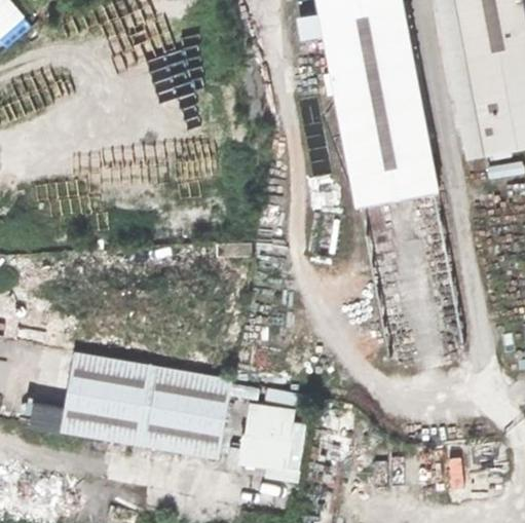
[(0,0),(0,33),(6,40),(33,16),(19,0),(0,0)]
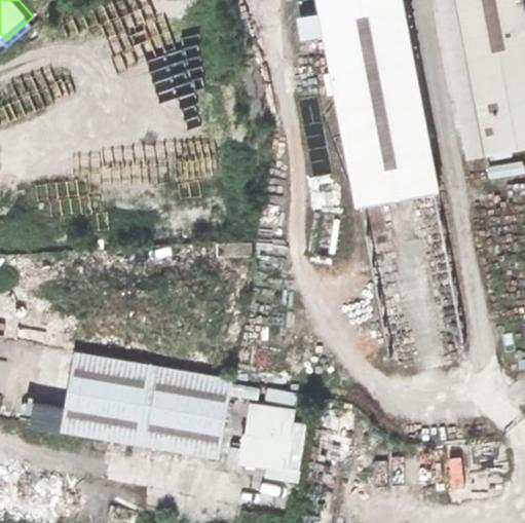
[(317,0),(320,9),(324,33),(332,71),(334,82),(358,203),(439,188),(402,0),(317,0)]
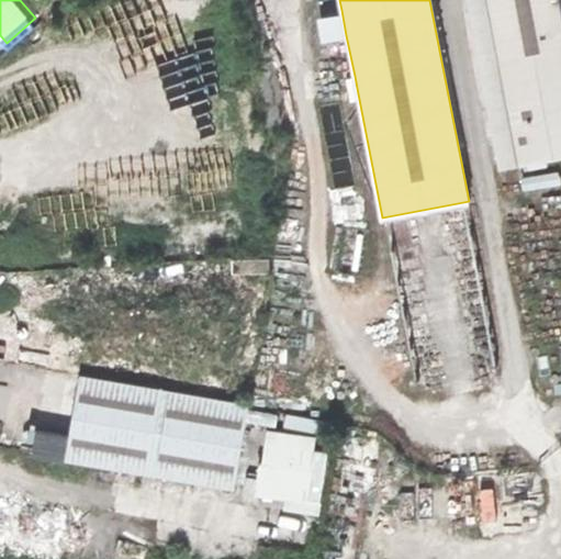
[(467,0),(498,166),(518,163),(487,0),(467,0)]
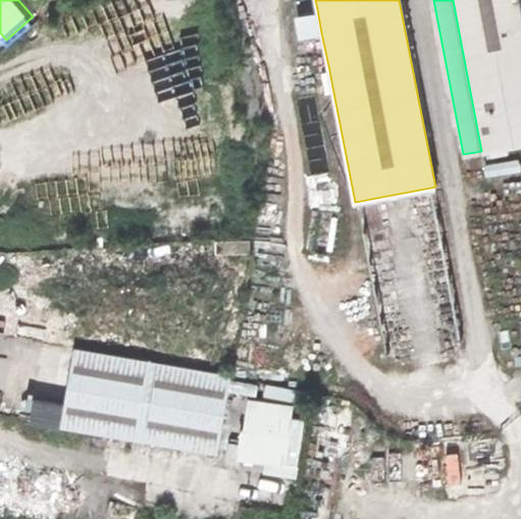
[(453,0),(481,151),(520,143),(520,11),(518,0),(453,0)]
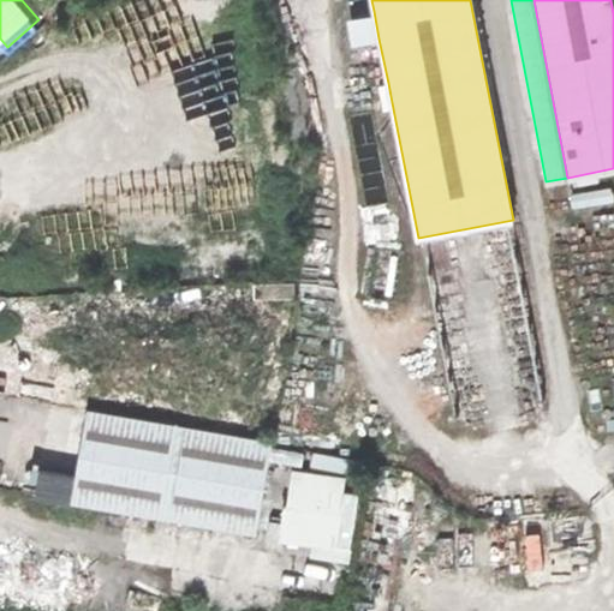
[(356,42),(379,39),(374,11),(351,16),(356,42)]
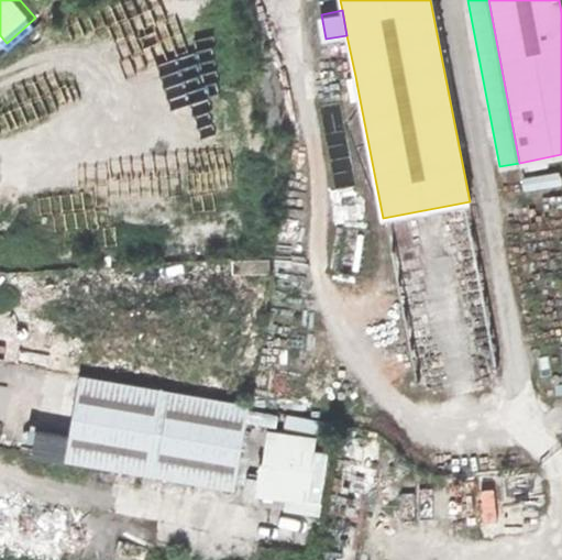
[(350,89),(357,88),(355,76),(348,77),(350,89)]
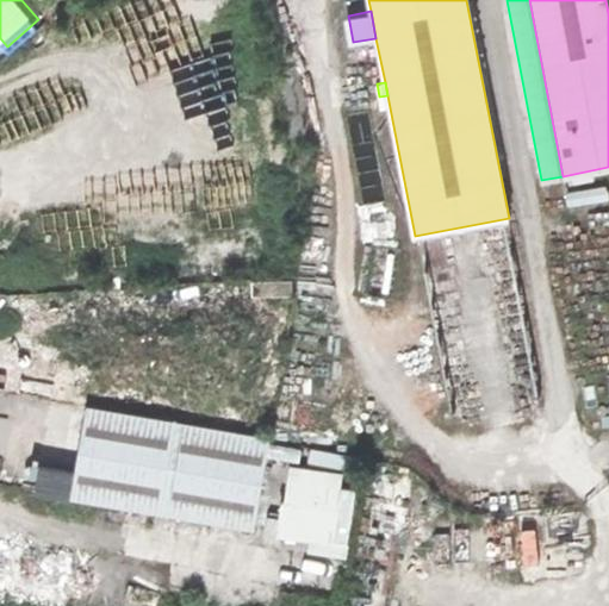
[(70,500),(255,531),(271,439),(87,407),(70,500)]
